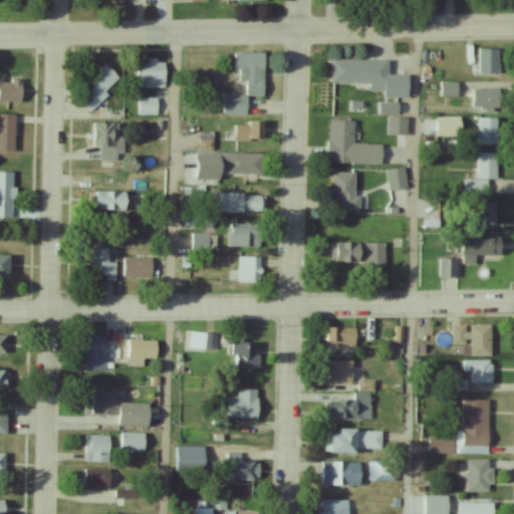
[(499,75),(499,49),(480,49),(480,75),(499,75)]
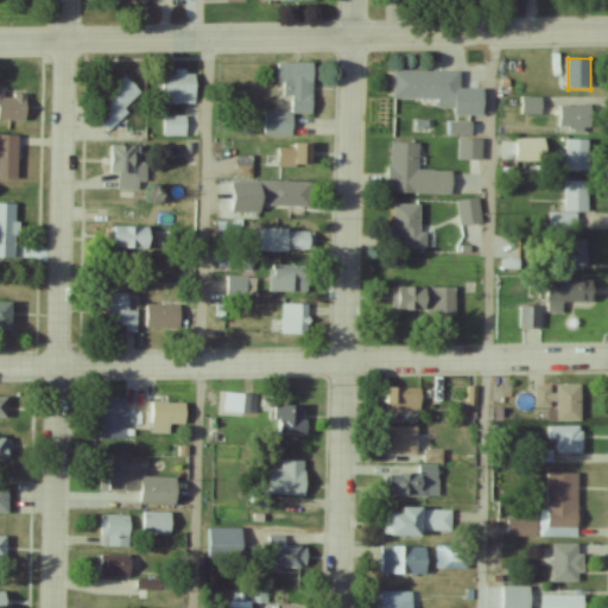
[(315,64),(280,63),(279,96),(291,96),(291,114),(266,113),(265,135),(293,137),(293,113),(312,114),(315,64)]
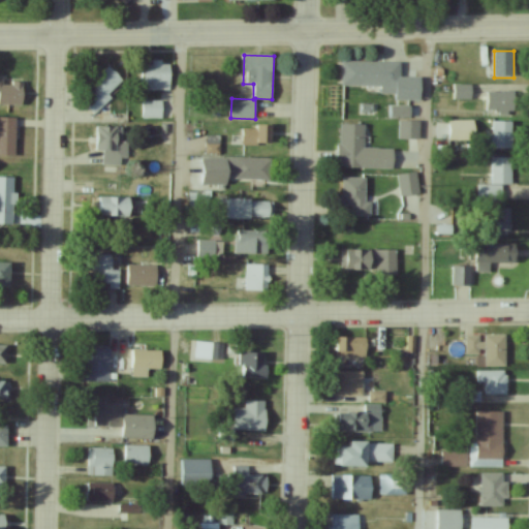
[(343,87),(379,88),(379,93),(400,93),(401,62),(344,61),(343,87)]
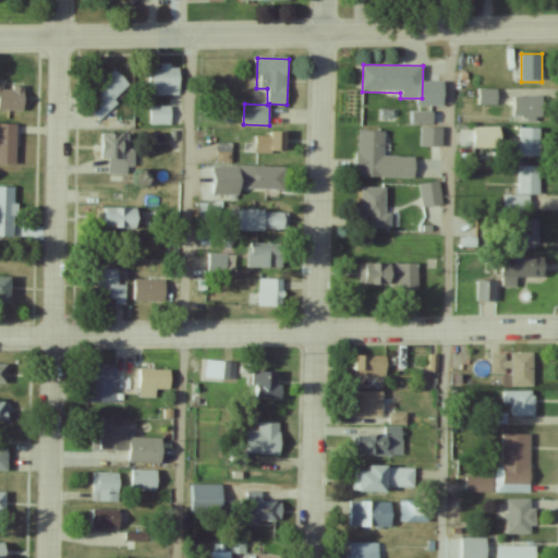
[(150,95),(181,95),(181,68),(150,68),(150,95)]
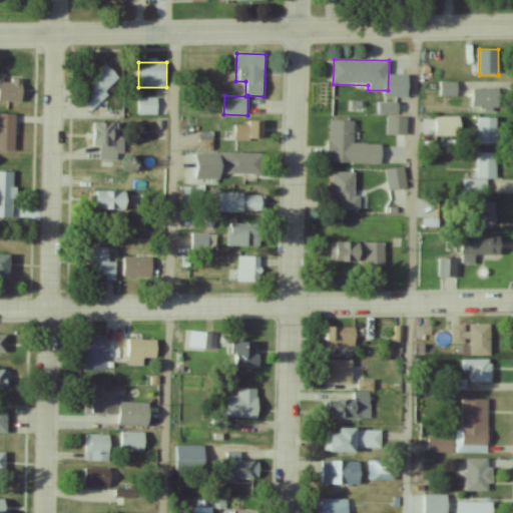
[(92,86),(79,98),(90,110),(121,80),(106,63),(87,81),(92,86)]
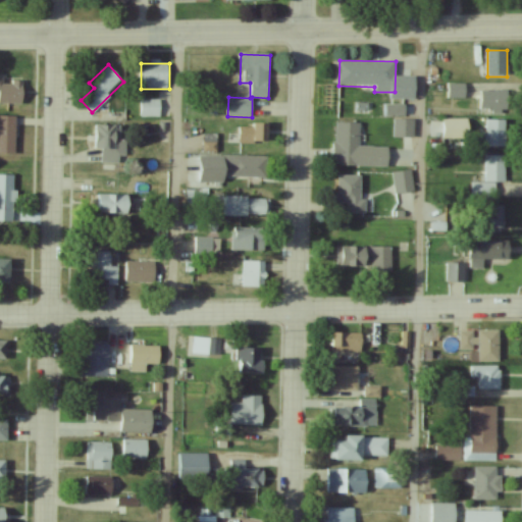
[(23,83),(3,82),(3,73),(0,72),(0,103),(22,104),(23,83)]
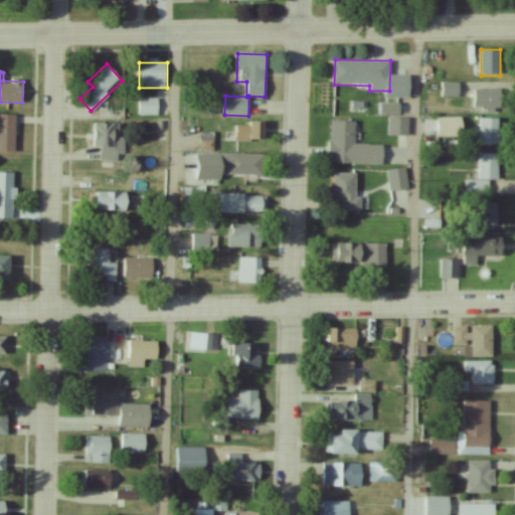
[(502,90),(474,90),(474,110),(502,110),(502,90)]
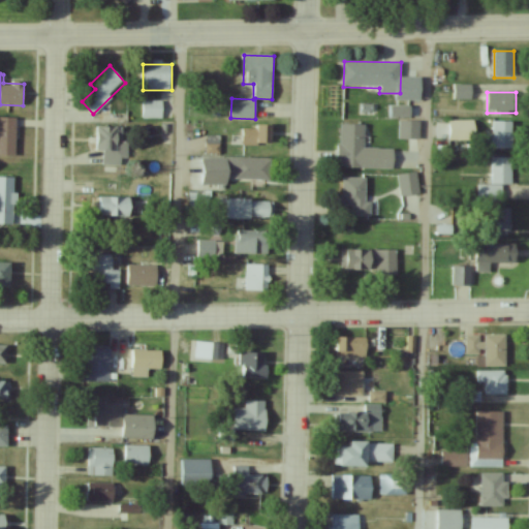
[(164,101),(143,101),(143,118),(164,118),(164,101)]
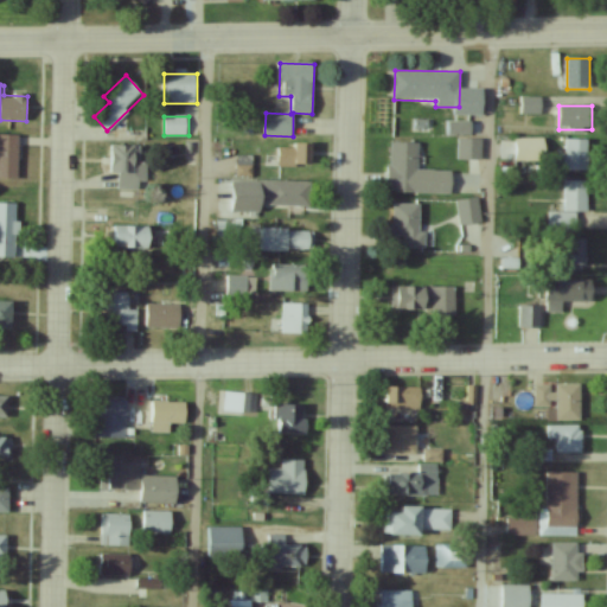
[(0,178),(18,178),(18,135),(0,134),(0,178)]
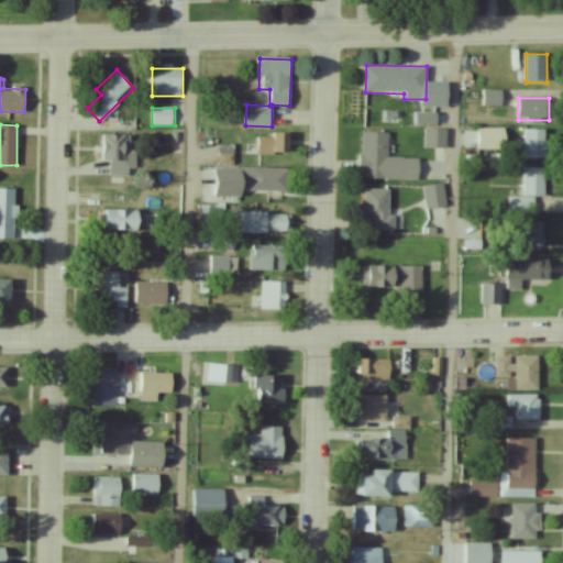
[(479,129),(479,150),(506,150),(506,139),(496,139),(496,129),(479,129)]
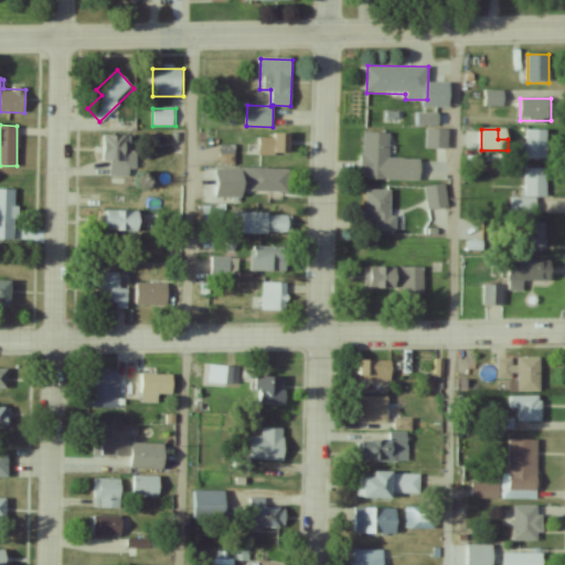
[(547,129),(524,129),(524,159),(547,159),(547,129)]
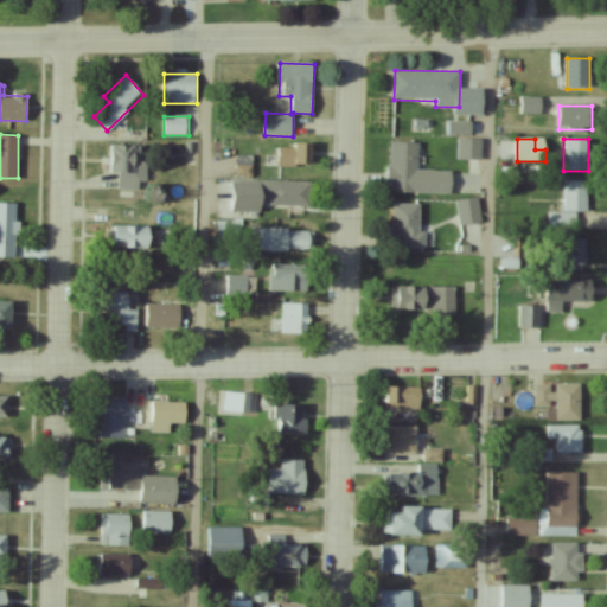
[(390,193),(452,193),(453,171),(419,171),(420,144),(390,142),(390,193)]
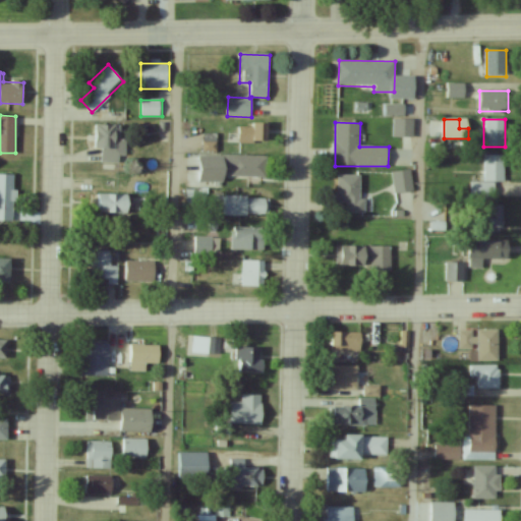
[(270,143),(270,124),(254,124),(254,131),(240,131),(240,143),(270,143)]
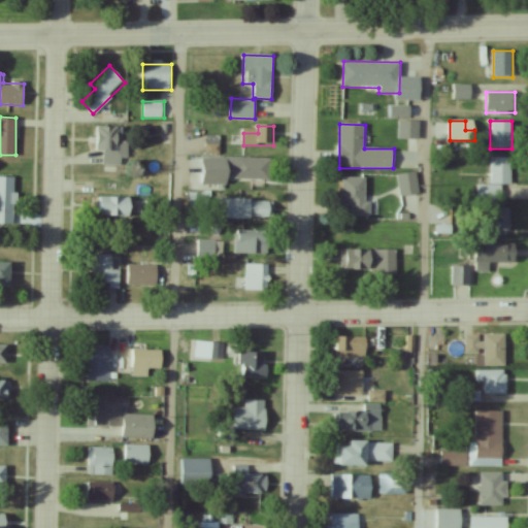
[(96,151),(103,151),(102,165),(124,165),(124,127),(96,127),(96,151)]
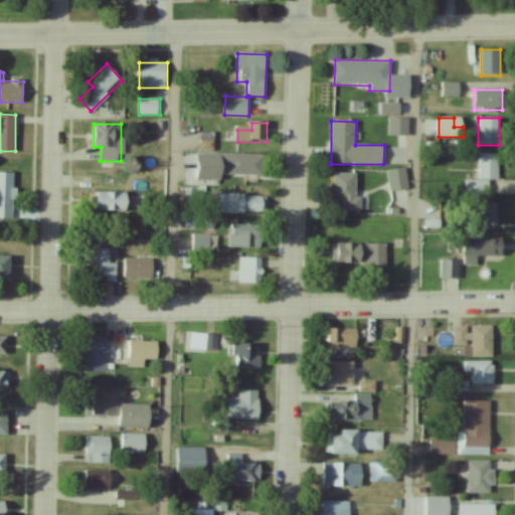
[(498,180),(498,153),(480,153),(480,180),(466,180),(466,197),(490,197),(490,180),(498,180)]
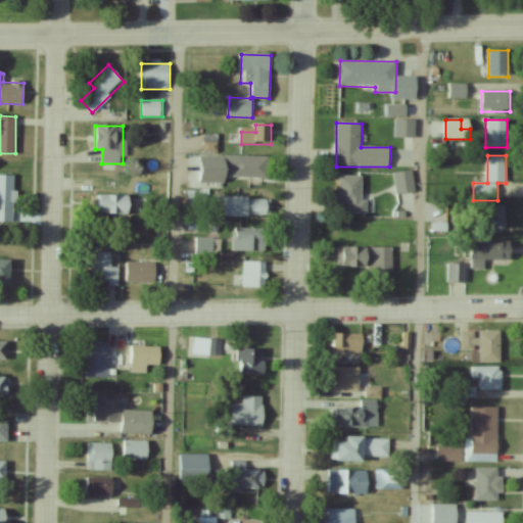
[(269,157),(202,156),(202,180),(269,181),(269,157)]
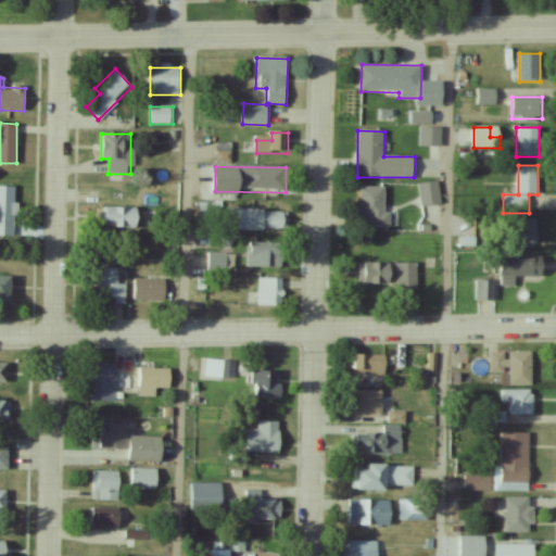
[(441,204),(439,181),(419,184),(420,206),(441,204)]
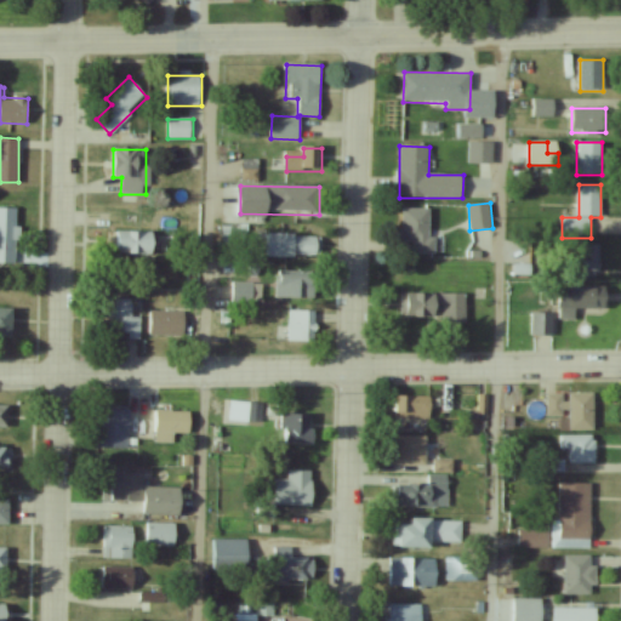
[(0,263),(16,265),(16,208),(0,208),(0,263)]
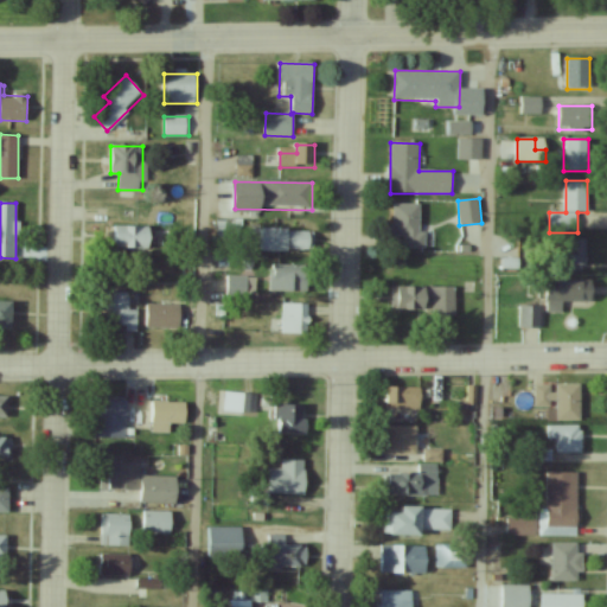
[(422,204),(394,204),(394,236),(403,236),(403,248),(422,248),(422,204)]
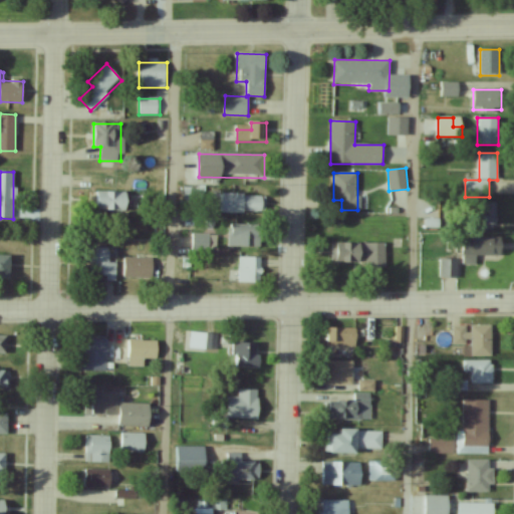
[(129,192),(92,192),(92,210),(129,210),(129,192)]
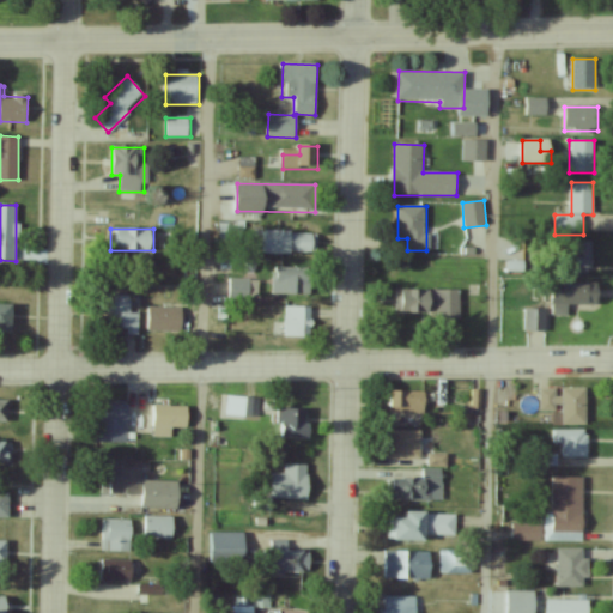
[(317,232),(265,232),(265,254),(317,254),(317,232)]
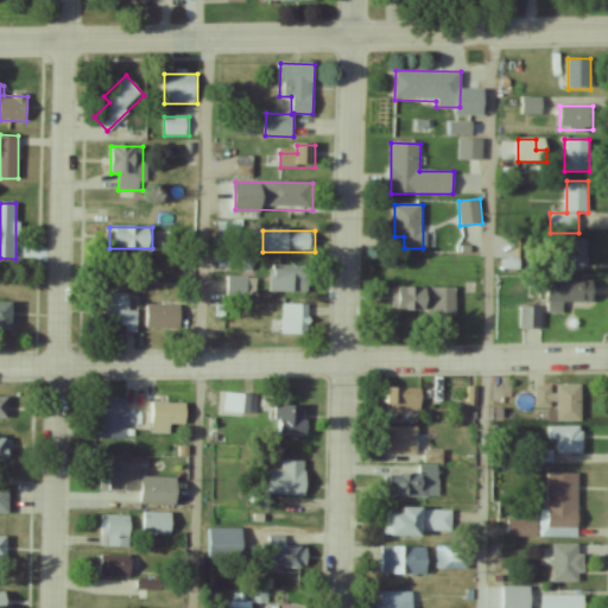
[(558,272),(588,272),(588,240),(558,240),(558,272)]
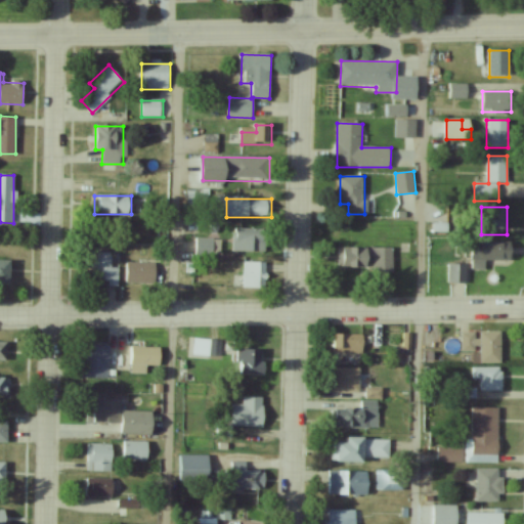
[(233,252),(266,252),(266,228),(233,228),(233,252)]
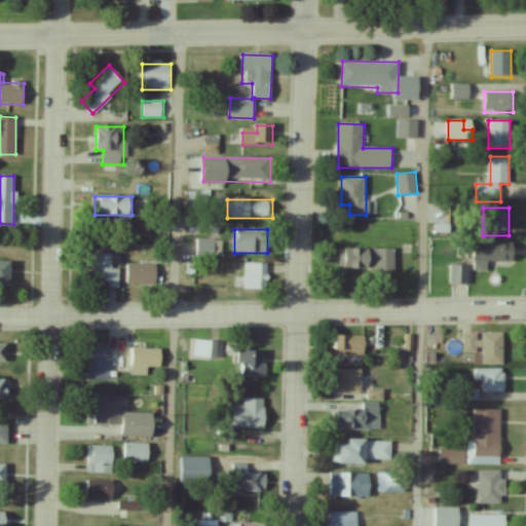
[(488,270),(488,263),(515,263),(515,253),(508,253),(508,245),(484,245),(484,252),(476,252),(476,270),(488,270)]
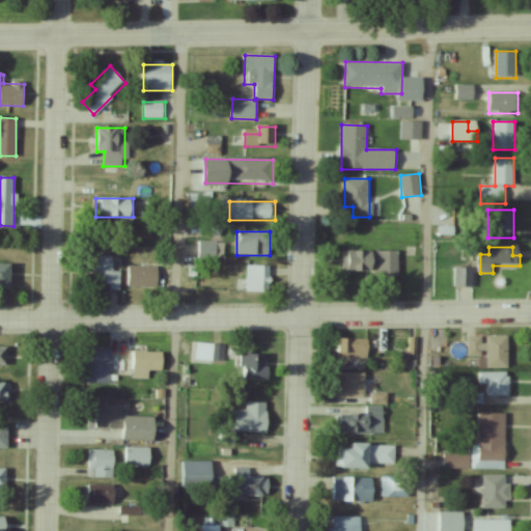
[(398,251),(346,251),(346,274),(398,274),(398,251)]
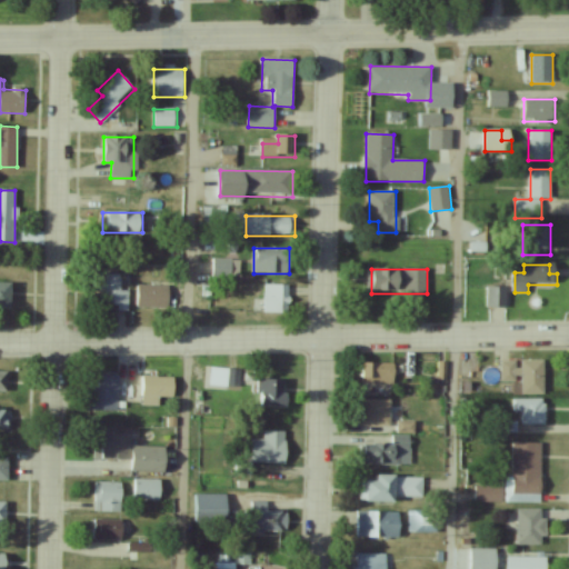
[(129,309),(129,289),(121,289),(121,273),(100,273),(100,309),(129,309)]
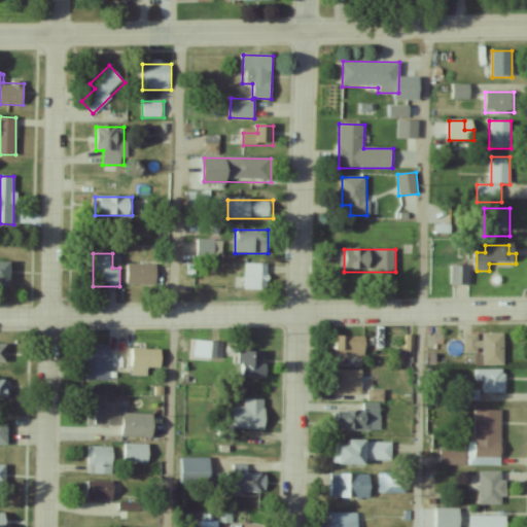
[(0,284),(11,284),(11,262),(0,261),(0,284)]
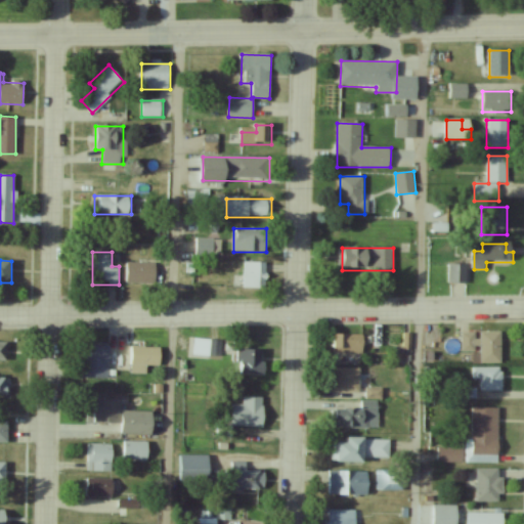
[(156,284),(156,261),(126,261),(126,284),(156,284)]
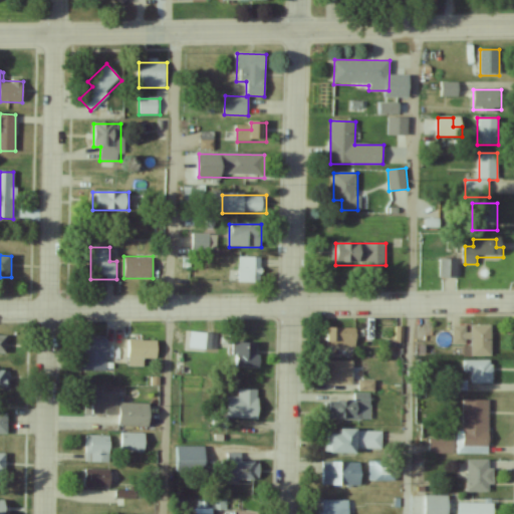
[(261,283),(261,257),(239,257),(239,283),(261,283)]
